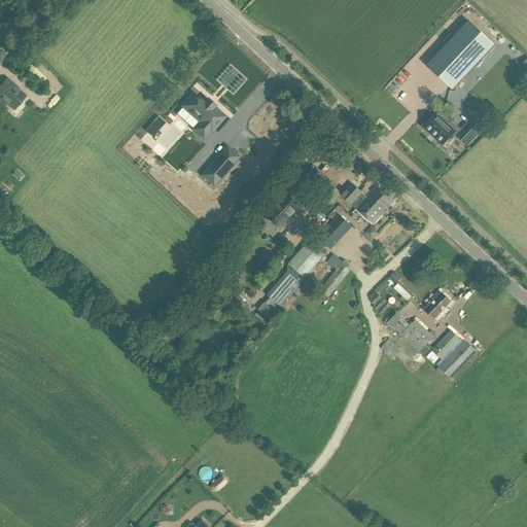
[(494,45),(468,22),(466,24),(465,25),(464,26),(453,38),(451,36),(446,41),(448,43),(427,65),(453,90),(492,47),(493,45),(494,45)]
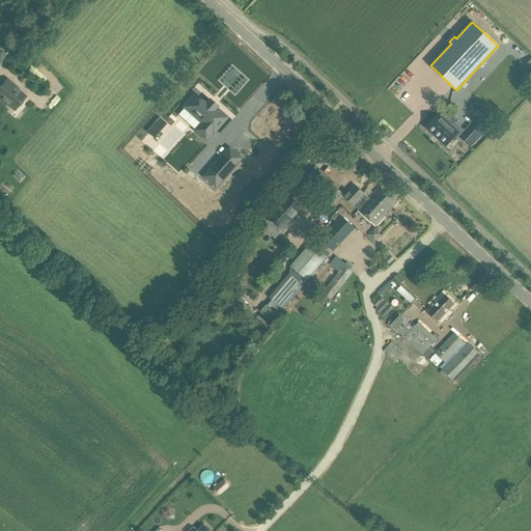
[(24,35),(24,47),(32,47),(33,35),(24,35)]
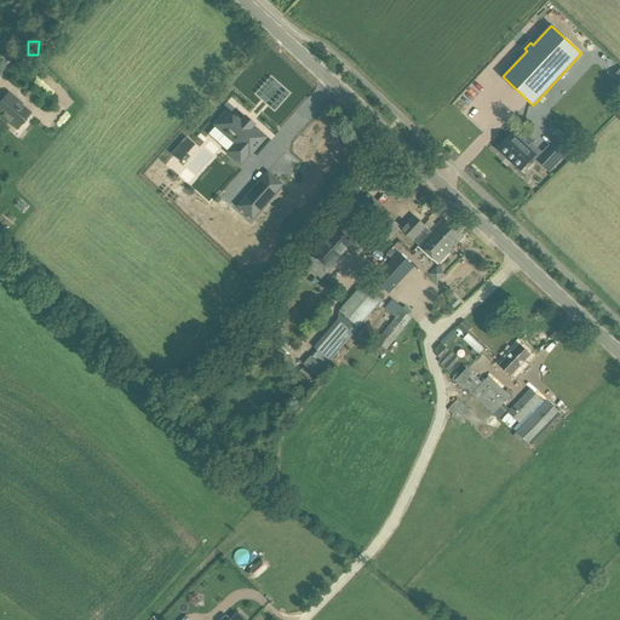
[(0,103),(0,113),(17,128),(21,125),(24,125),(28,120),(27,118),(30,114),(17,102),(18,101),(10,93),(0,103)]
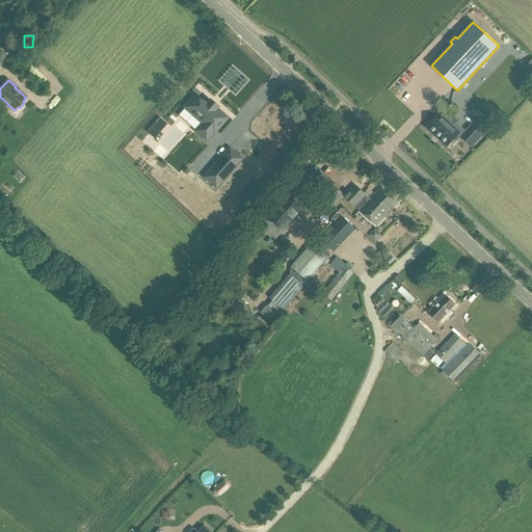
[(195,95),(184,107),(202,124),(194,131),(206,140),(213,133),(213,134),(228,118),(216,108),(217,107),(210,101),(206,105),(202,101),(203,100),(201,98),(200,99),(195,95)]
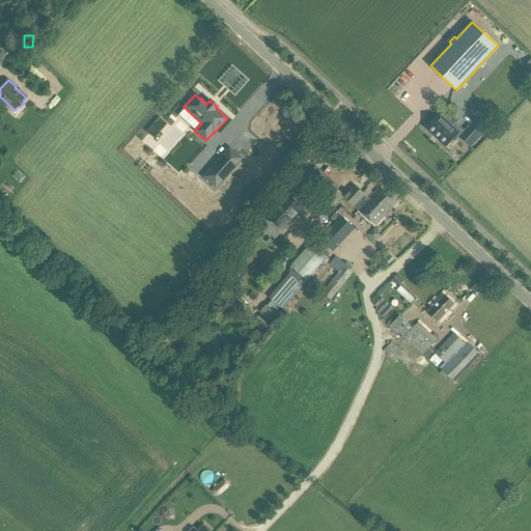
[(439,115),(426,128),(446,146),(457,134),(471,146),(485,131),(475,120),(465,132),(455,123),(452,128),(439,115)]
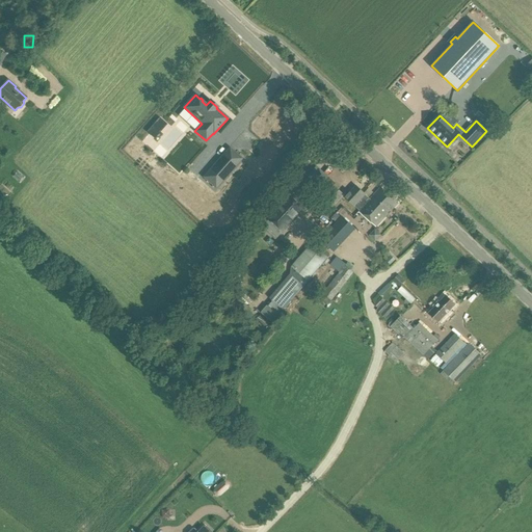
[(157,135),(150,129),(147,132),(154,138),(157,135)]
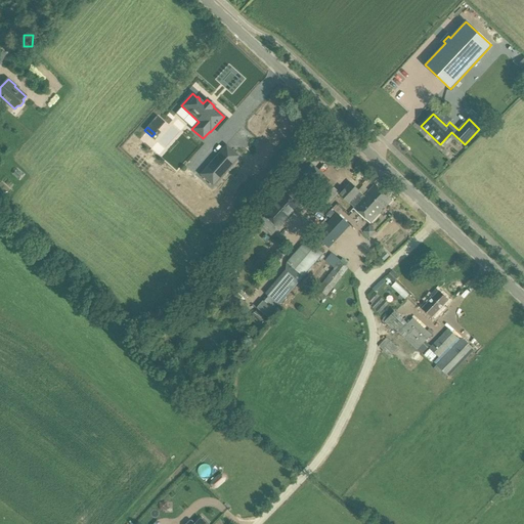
[(212,185),(238,157),(226,145),(200,175),(212,185)]
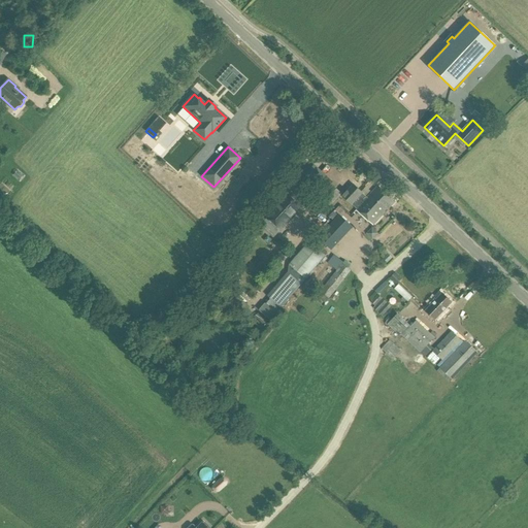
[(328,177),(314,193),(318,197),(314,202),(325,212),(342,194),(331,185),(333,183),(328,177)]
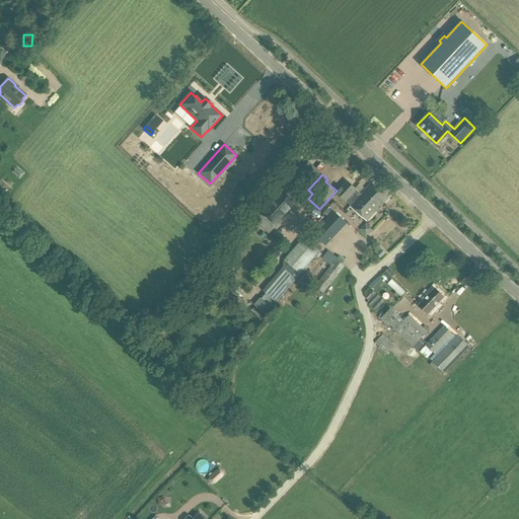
[(348,181),(338,193),(348,203),(348,202),(352,206),(362,195),(348,181)]
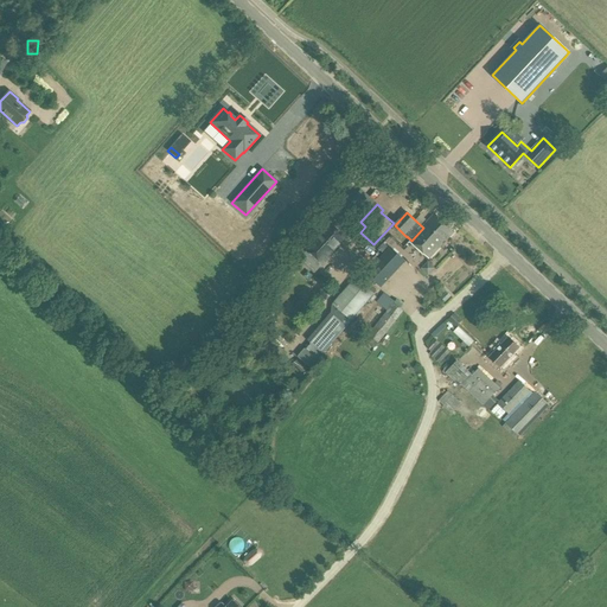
[(435,215),(423,228),(411,241),(410,241),(430,259),(454,232),(435,215)]
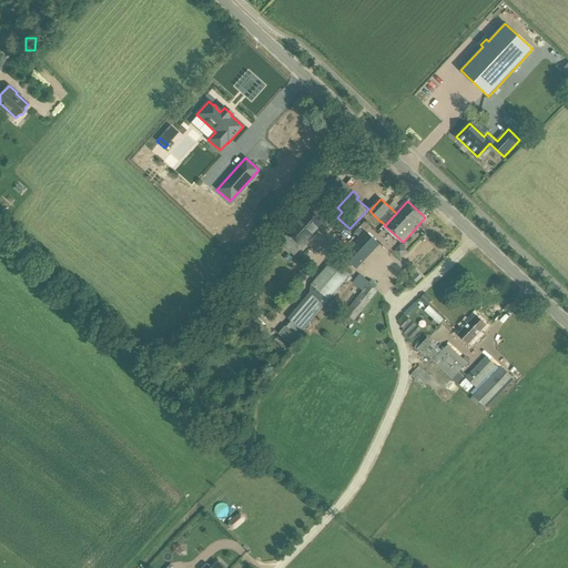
[(310,210),(287,233),(302,247),(324,223),(310,210)]
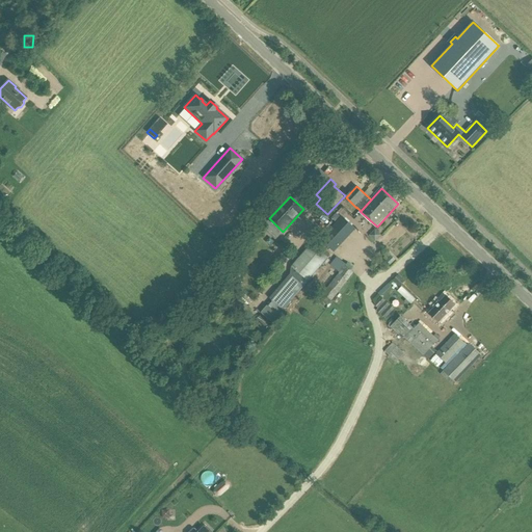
[(321,240),(334,251),(354,229),(343,217),(321,240)]
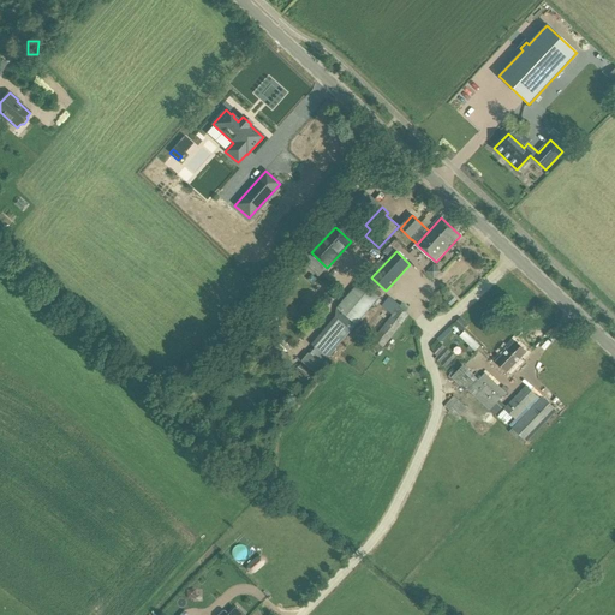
[(440,280),(445,272),(437,268),(433,275),(440,280)]
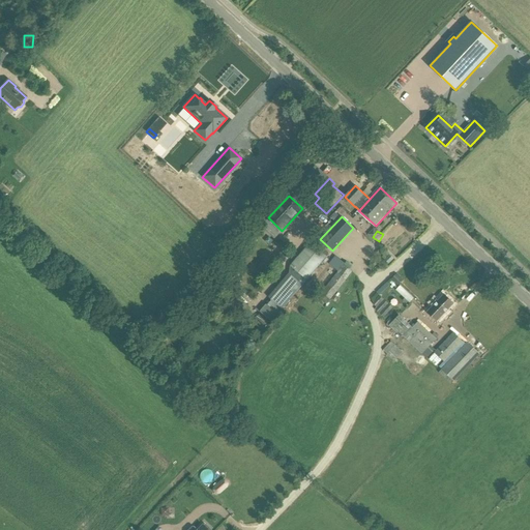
[(310,243),(290,266),(306,280),(326,257),(310,243)]
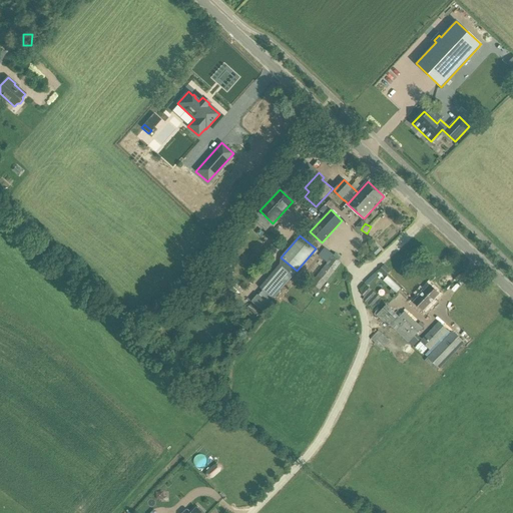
[(332,257),(311,284),(320,291),(341,264),(332,257)]
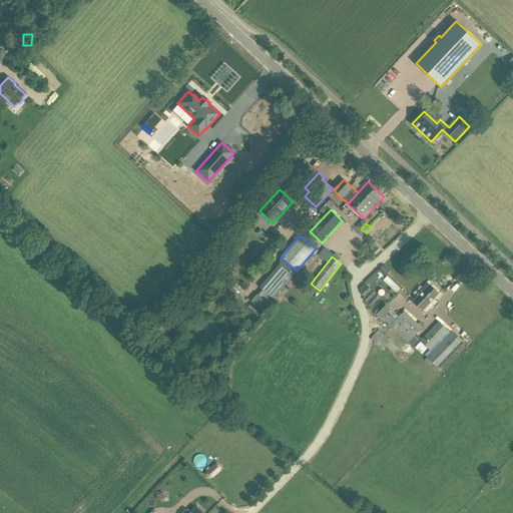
[(385,265),(379,271),(386,277),(391,271),(385,265)]
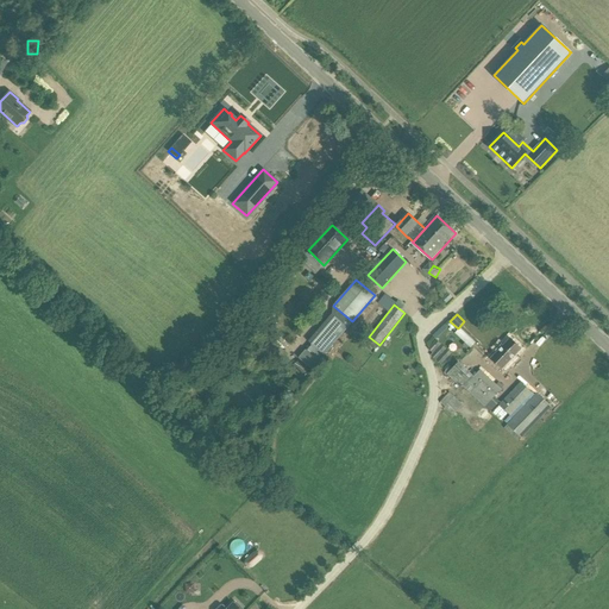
[(336,318),(312,345),(324,356),(346,328),(336,318)]
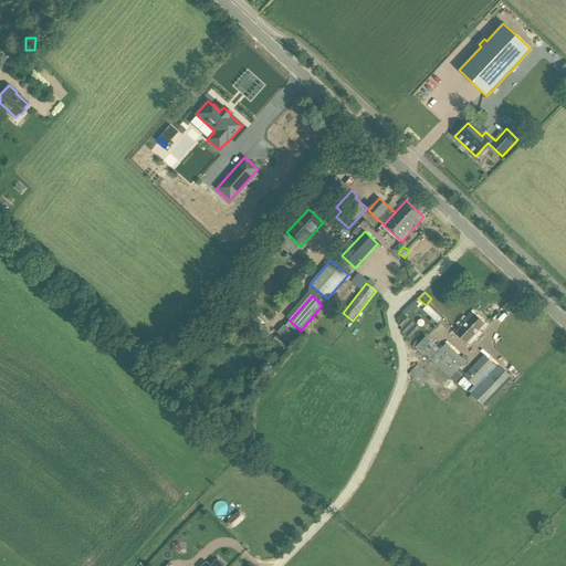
[(406,315),(398,324),(402,328),(401,331),(410,339),(420,328),(406,315)]
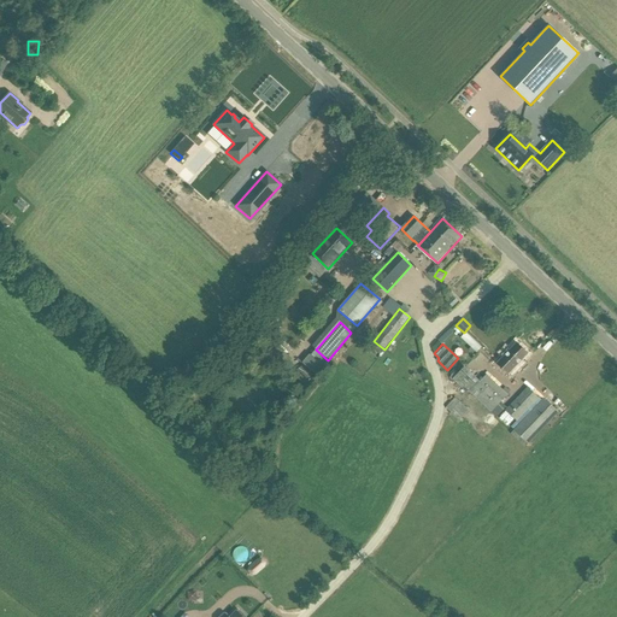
[(516,344),(498,363),(509,374),(528,354),(516,344)]
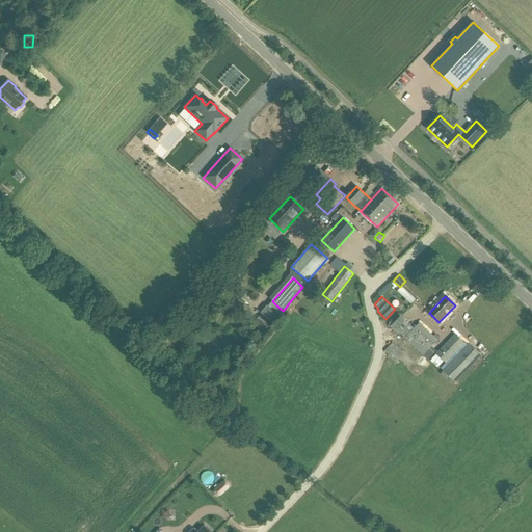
[(265,318),(271,324),(280,316),(273,310),(265,318)]
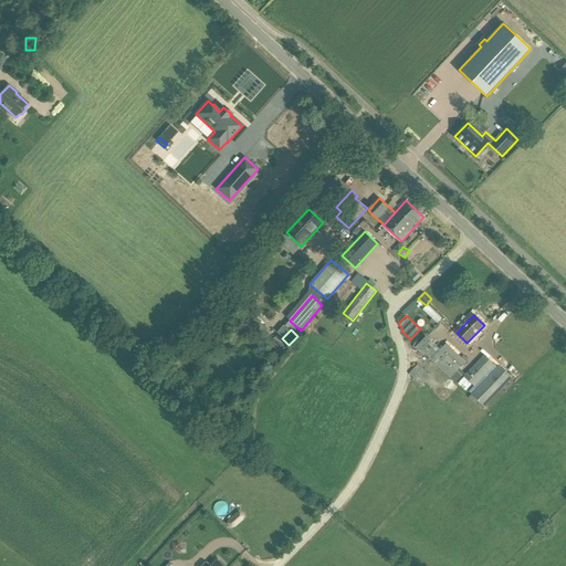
[(427,336),(415,348),(422,356),(425,354),(429,358),(430,358),(450,378),(451,378),(458,370),(467,363),(447,343),(439,352),(438,350),(439,348),(427,336)]
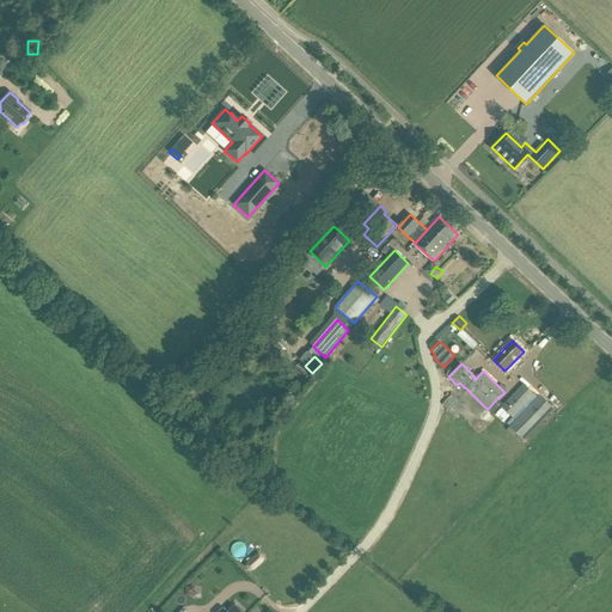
[(524,384),(501,408),(513,418),(534,395),(524,384)]
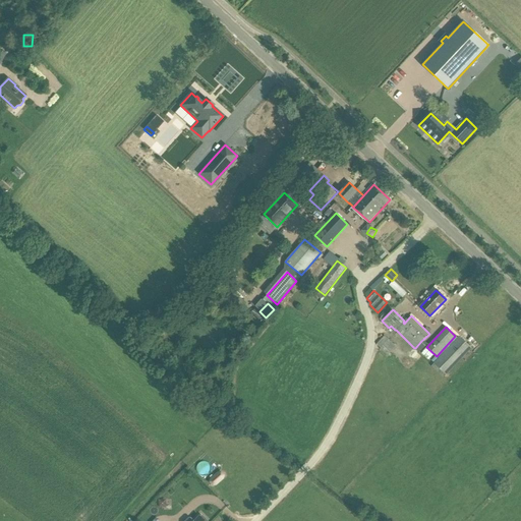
[(384,336),(375,345),(387,355),(395,346),(384,336)]
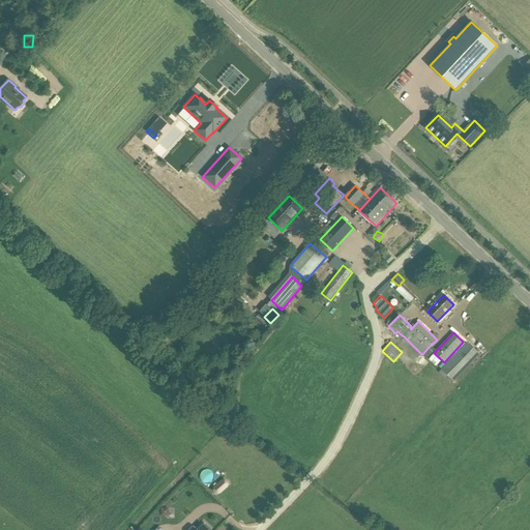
[(467,342),(440,370),(453,382),(480,354),(467,342)]
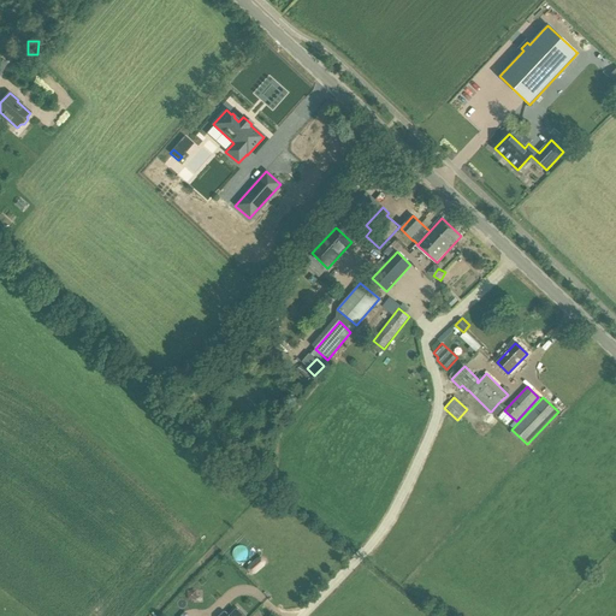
[(498,403),(491,412),(495,416),(503,407),(498,403)]
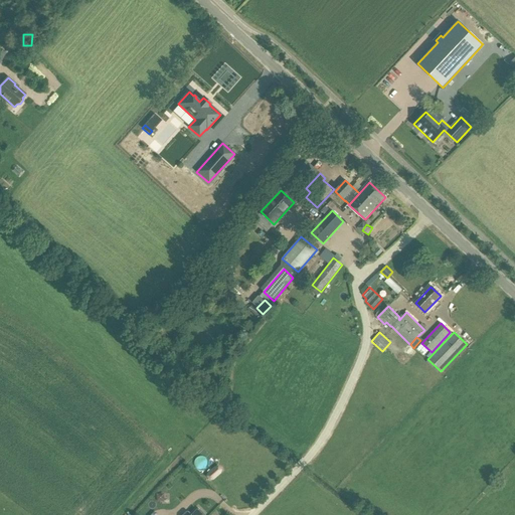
[(223,466),(210,475),(215,482),(227,473),(223,466)]
